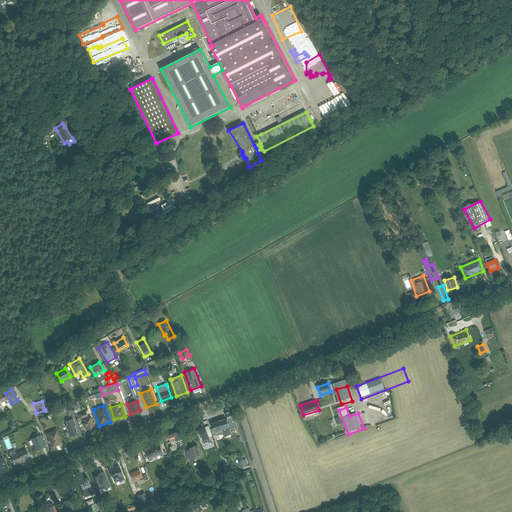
[(389,413),(390,413),(389,407),(387,407),(388,413),(383,414),(384,416),(380,417),(381,420),(390,418),(389,413)]
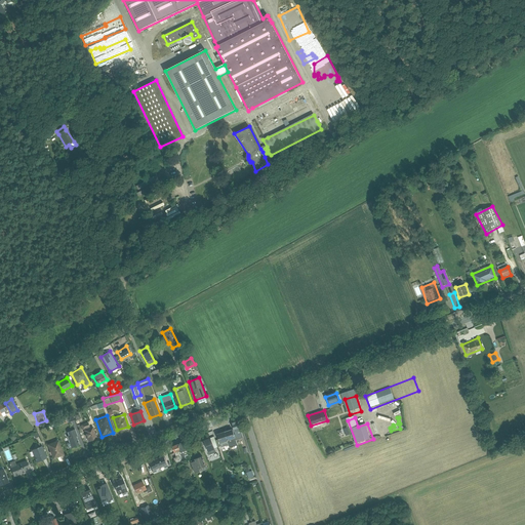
[(234,431),(240,429),(238,421),(231,423),(234,431)]
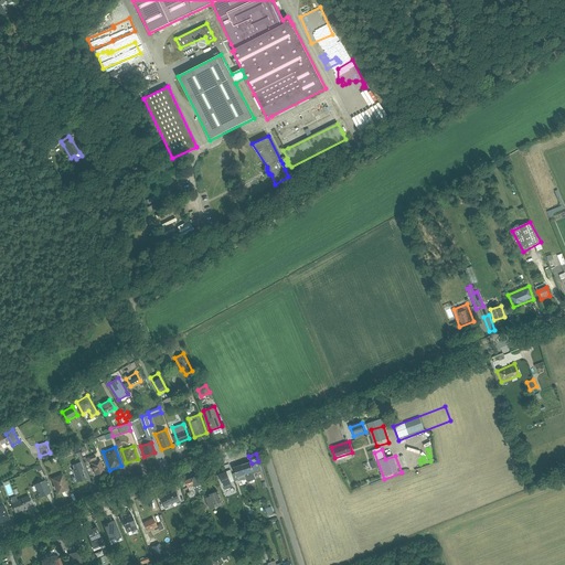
[(95,477),(105,472),(98,459),(89,464),(95,477)]
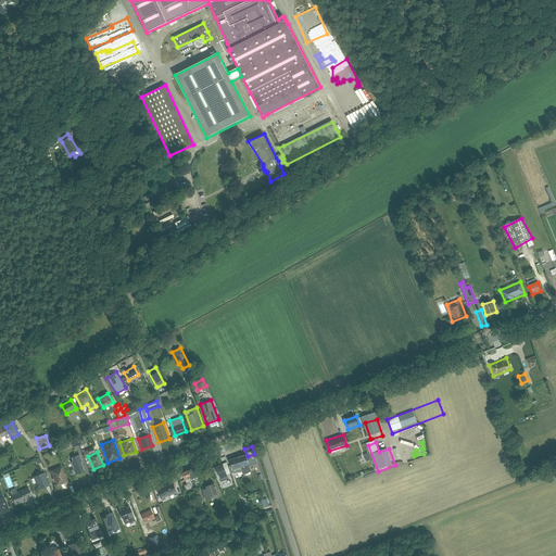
[(70,459),(76,475),(85,471),(78,455),(70,459)]
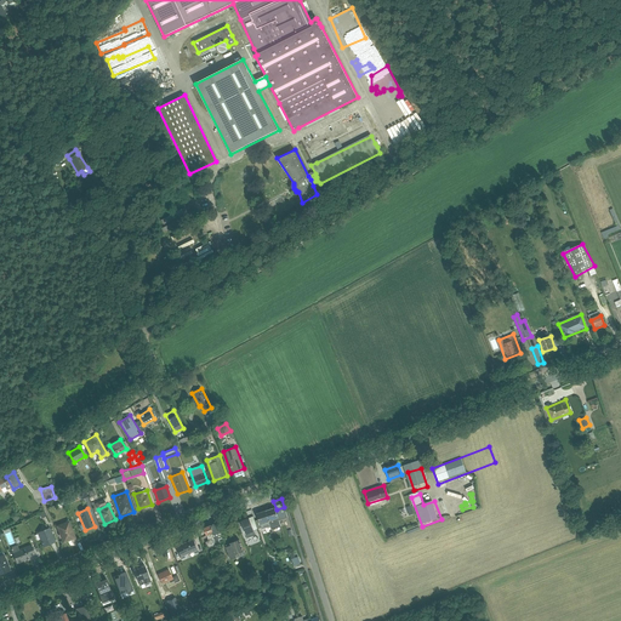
[(269,523),(278,519),(274,508),(266,512),(269,523)]
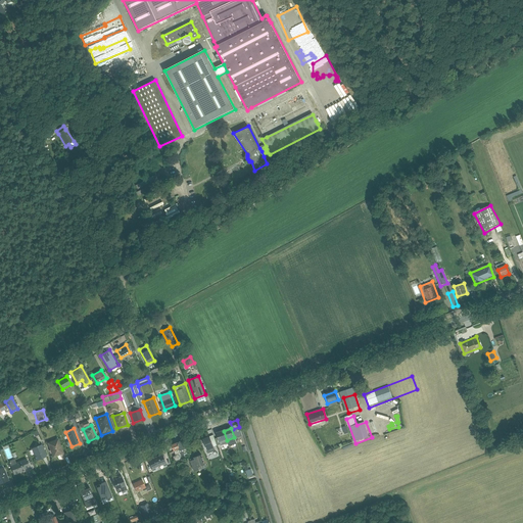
[(227,440),(224,431),(216,433),(219,442),(227,440)]
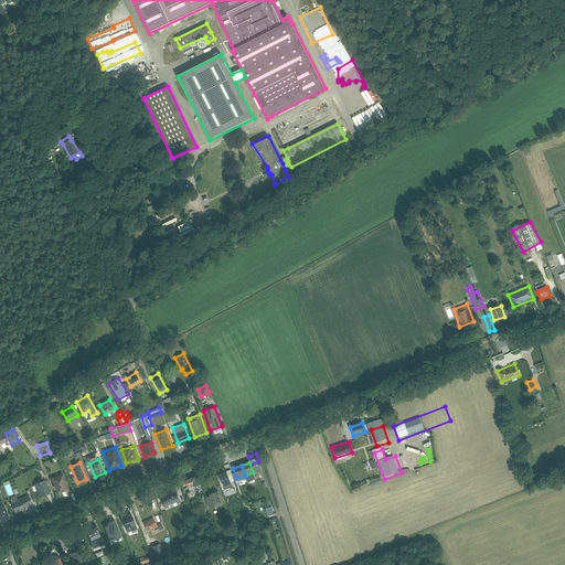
[(231,482),(234,481),(230,469),(219,473),(225,490),(232,487),(231,482)]
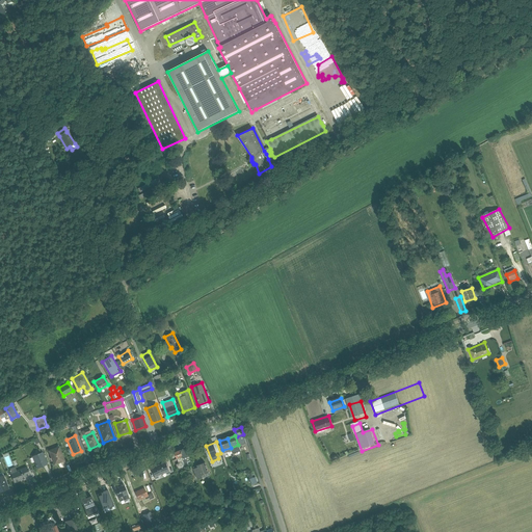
[(54,466),(64,461),(59,447),(48,451),(54,466)]
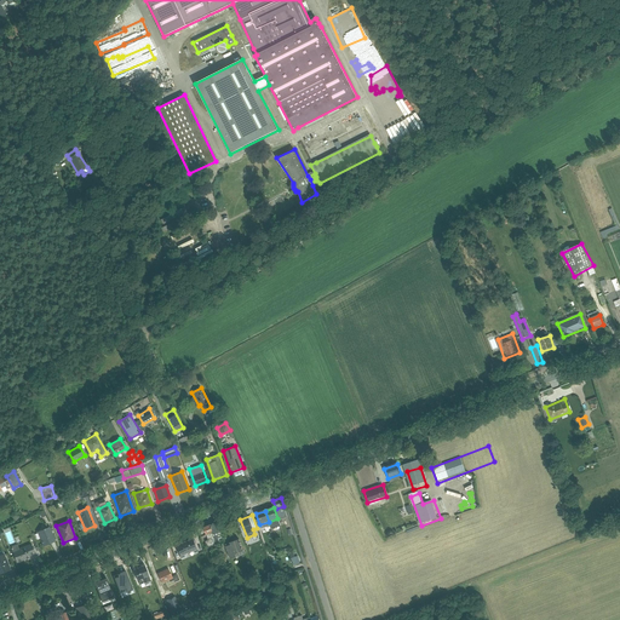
[(213,535),(219,533),(216,522),(210,524),(213,535)]
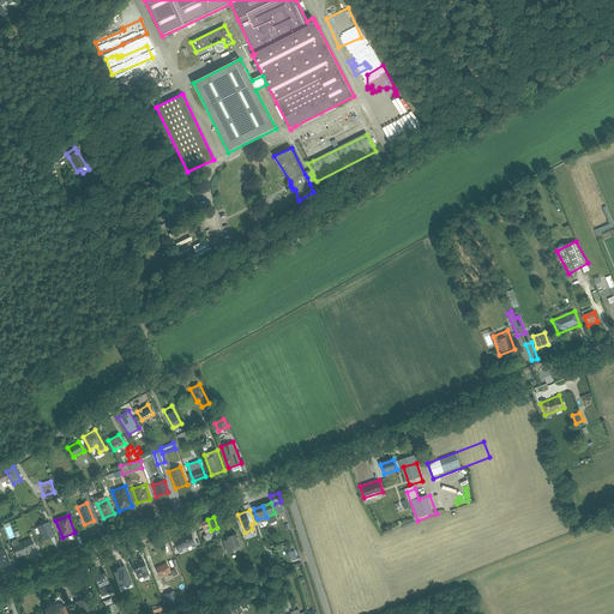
[(211,530),(208,519),(200,522),(204,533),(211,530)]
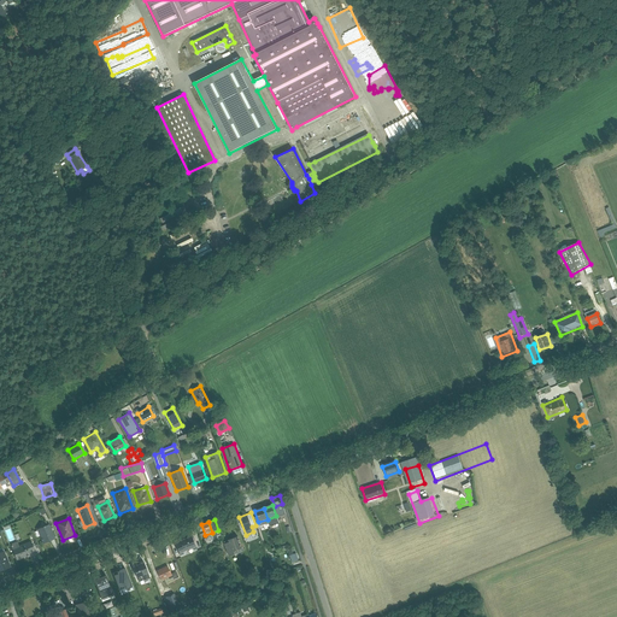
[(42,544),(54,539),(50,524),(37,529),(42,544)]
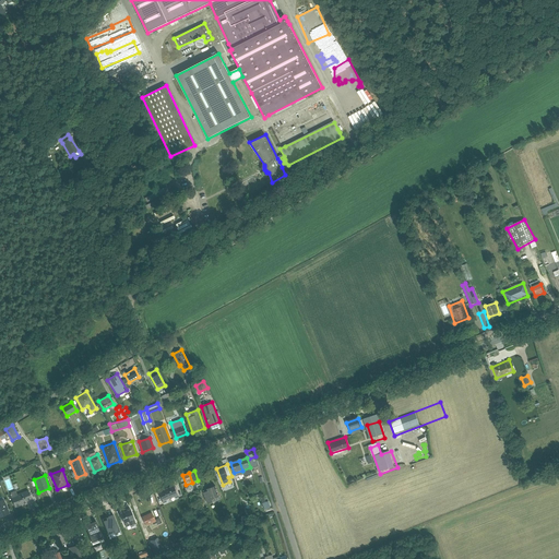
[(170,500),(178,497),(175,486),(166,489),(170,500)]
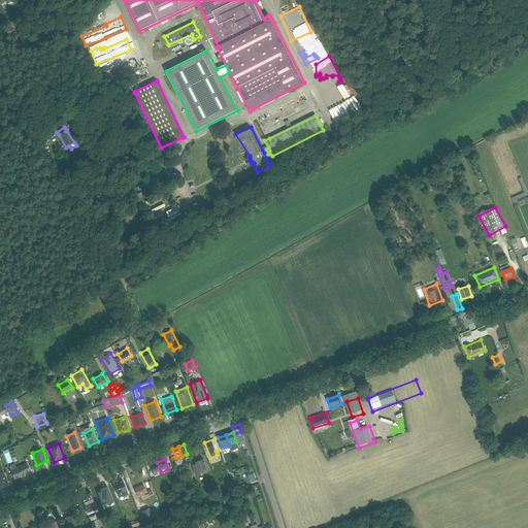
[(200,473),(207,470),(203,460),(196,463),(200,473)]
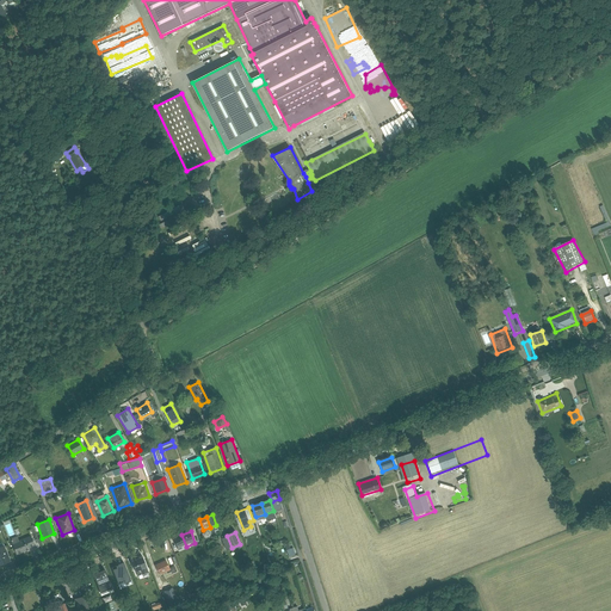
[(16,556),(35,549),(30,535),(11,542),(16,556)]
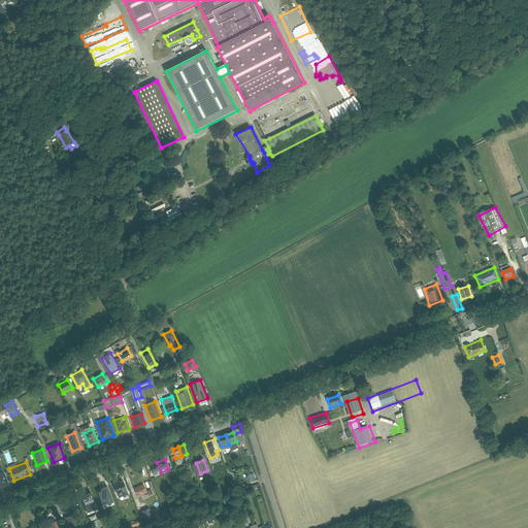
[(161,472),(157,462),(149,465),(153,475),(161,472)]
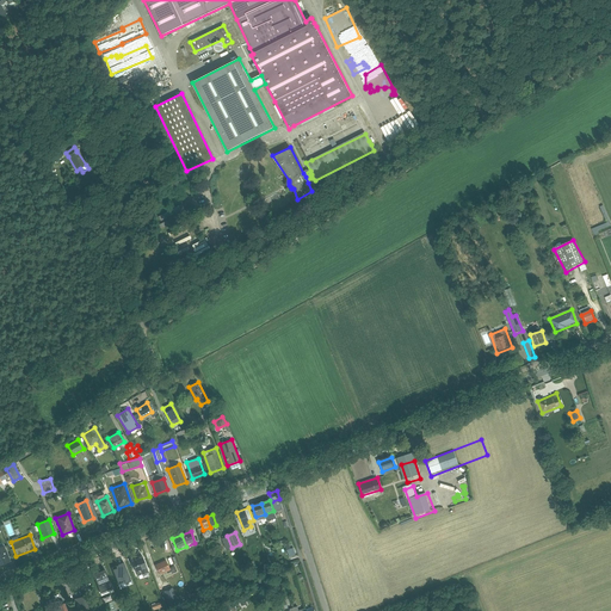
[(0,565),(11,562),(4,544),(0,545),(0,565)]
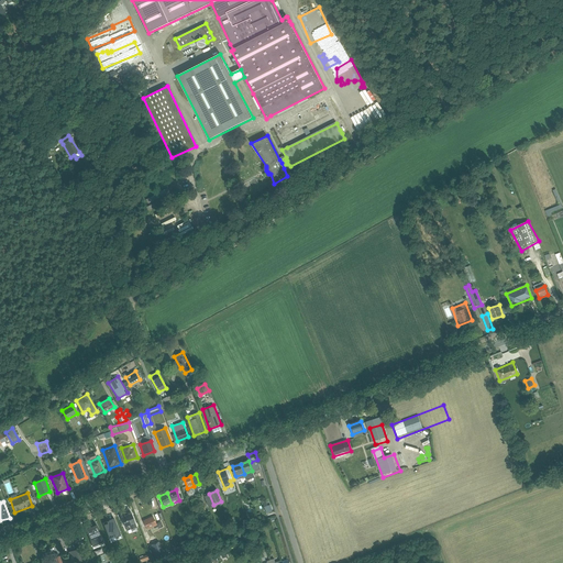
[(146,529),(156,525),(152,516),(142,520),(146,529)]
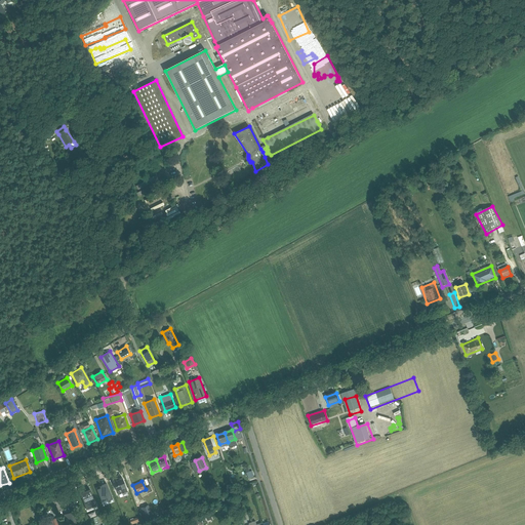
[(98,487),(94,488),(98,499),(99,503),(97,503),(99,509),(114,503),(113,499),(112,499),(107,482),(97,485),(98,487)]
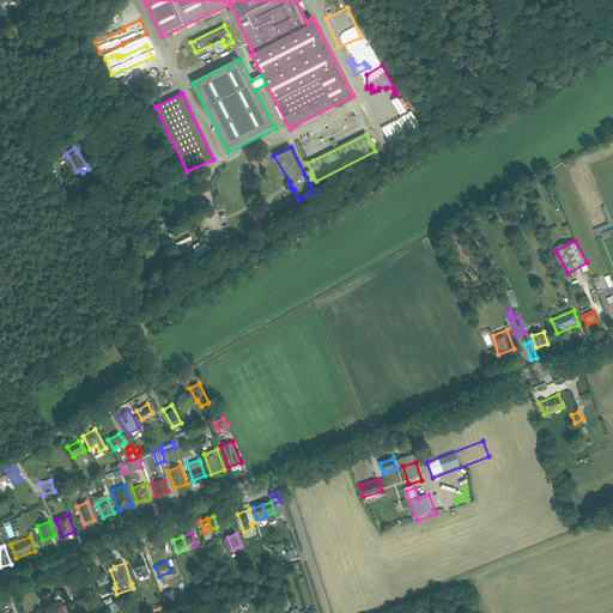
[(138,578),(149,574),(144,563),(133,566),(138,578)]
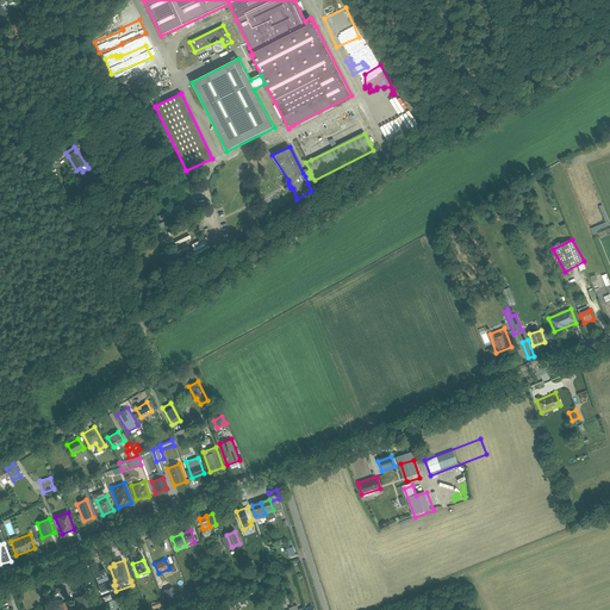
[(113,592),(109,579),(110,579),(106,567),(93,572),(100,596),(113,592)]
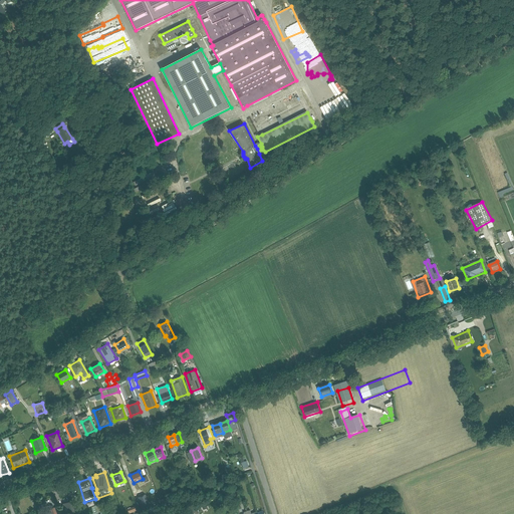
[(145,495),(138,498),(142,508),(149,505),(145,495)]
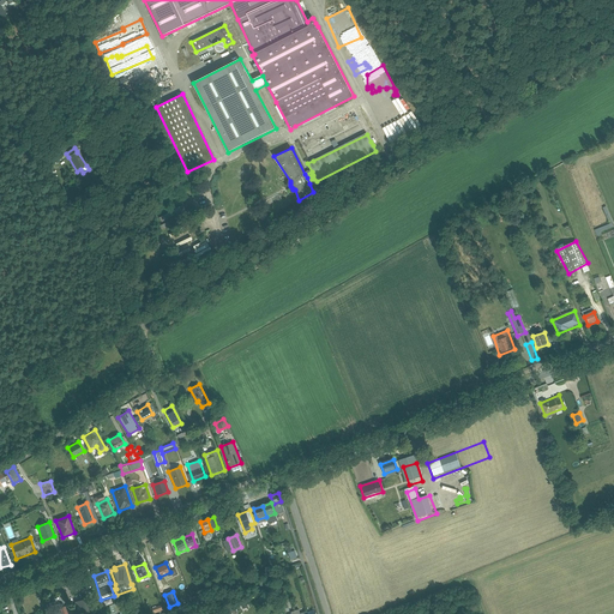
[(82,613),(85,613),(91,613),(86,596),(78,600),(82,613)]
